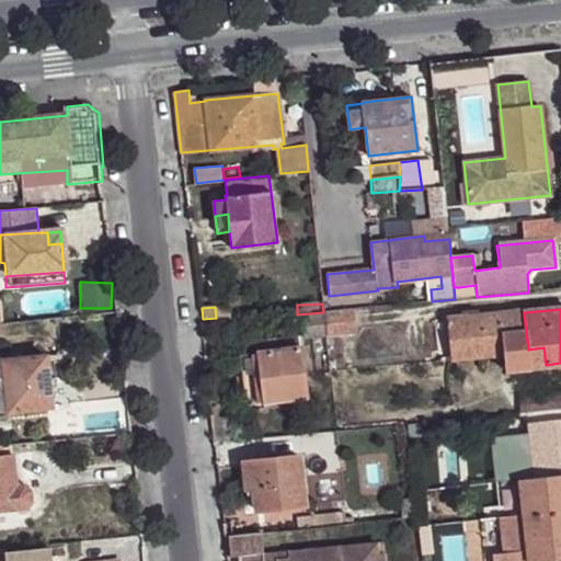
[(353,310),(323,312),(327,335),(327,336),(355,333),(353,310)]
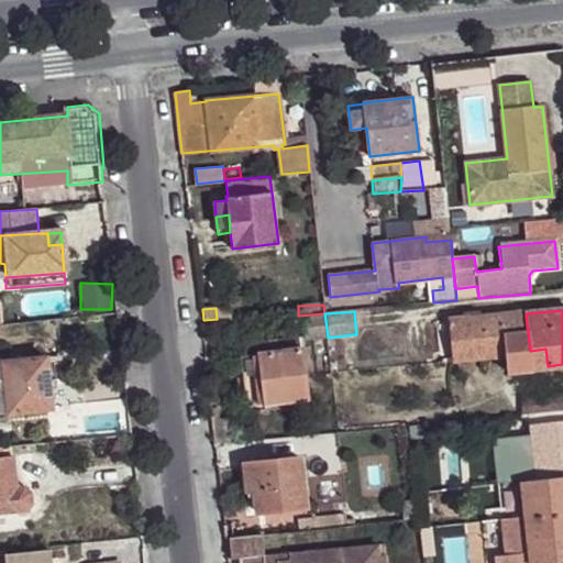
[(305,317),(307,339),(315,338),(328,337),(324,313),(305,317)]
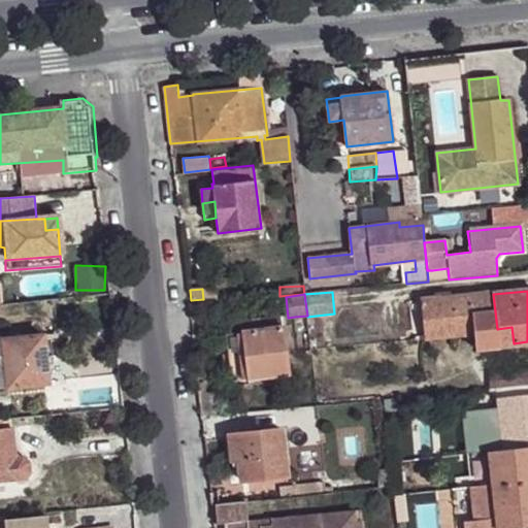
[(422,300),(427,338),(474,333),(475,341),(498,338),(497,329),(493,294),(422,300)]
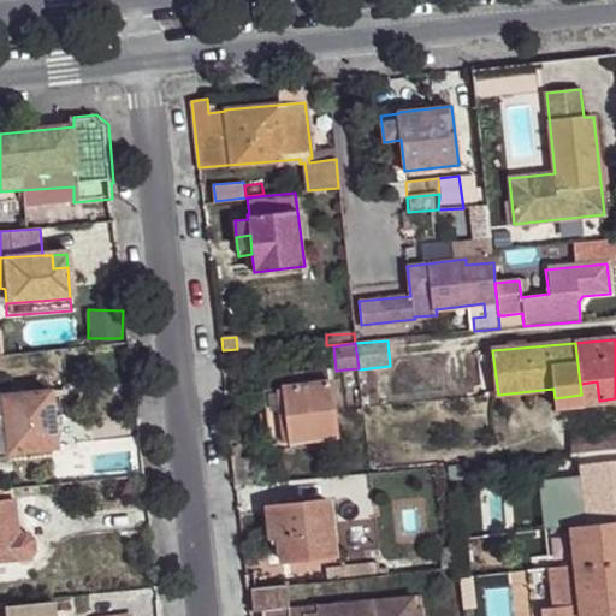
[(359,368),(344,369),(349,410),(363,408),(359,369),(359,368)]
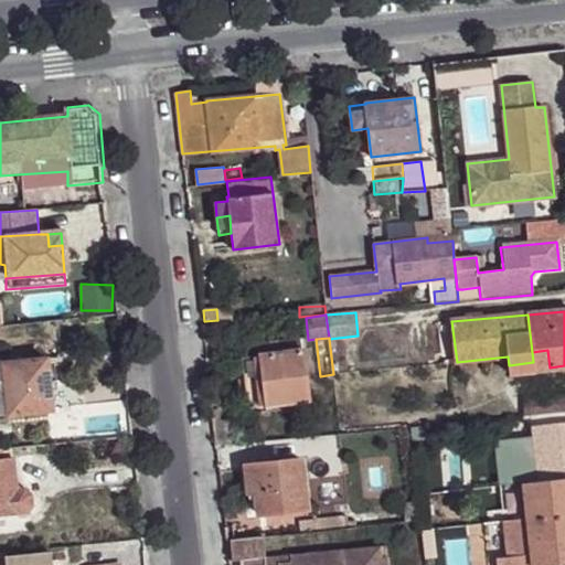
[(257,343),(258,355),(241,358),(247,407),(309,398),(304,350),(301,350),(300,339),(257,343)]
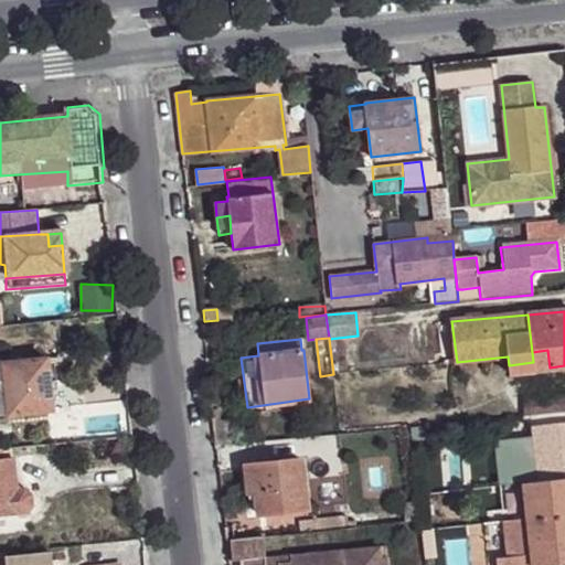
[(533,362),(509,365),(510,372),(550,368),(547,350),(532,352),(533,362)]
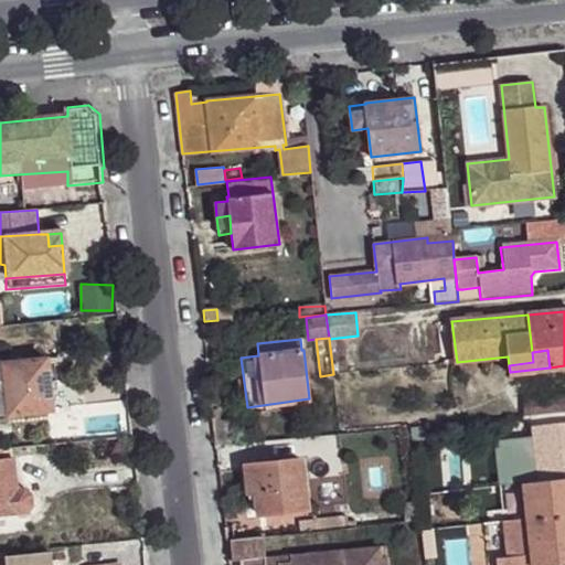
[(55,358),(48,359),(51,391),(59,391),(55,358)]
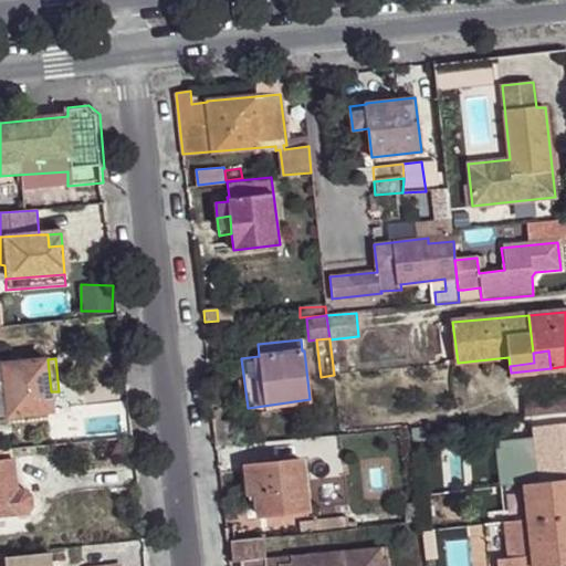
[(3,364),(9,416),(53,410),(51,391),(48,359),(3,364)]
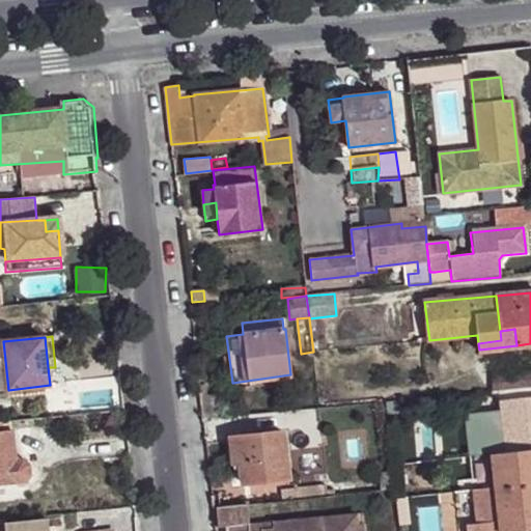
[(3,341),(0,340),(0,390),(8,390),(3,341)]
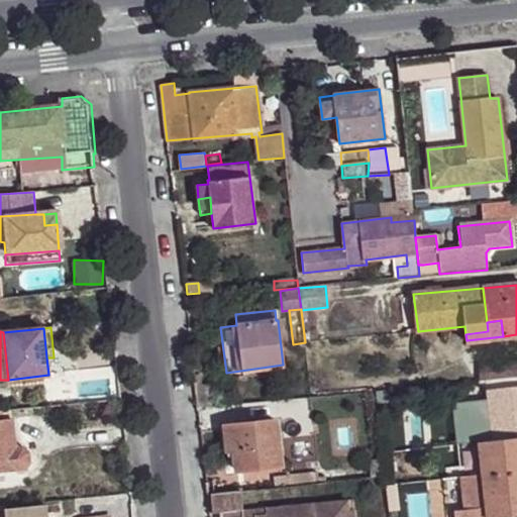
[(516,362),(482,366),(483,382),(516,378),(516,362)]
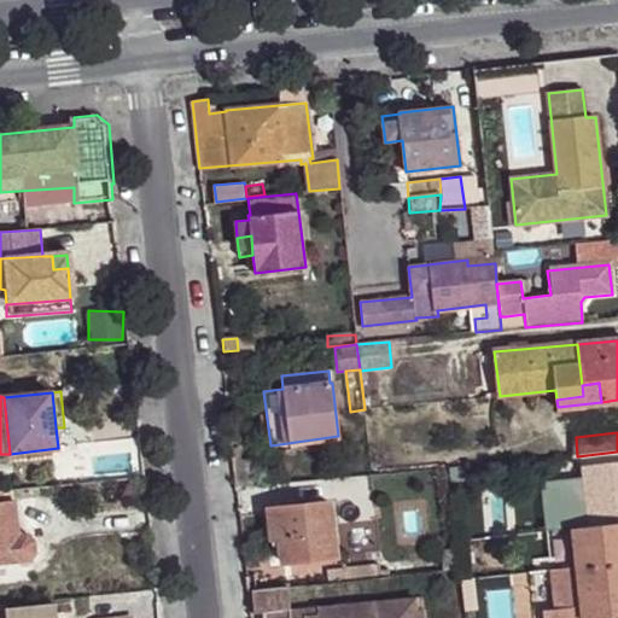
[(617,462),(583,467),(587,508),(617,505),(617,462)]
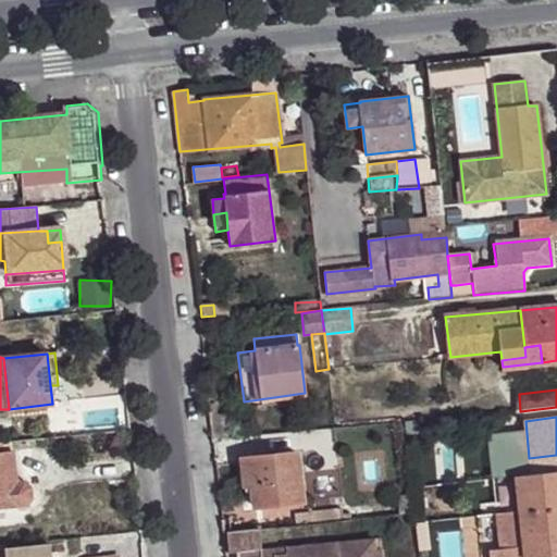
[(0,442),(0,507),(19,505),(26,505),(32,497),(29,485),(24,481),(15,481),(12,453),(1,454),(0,443),(0,442)]
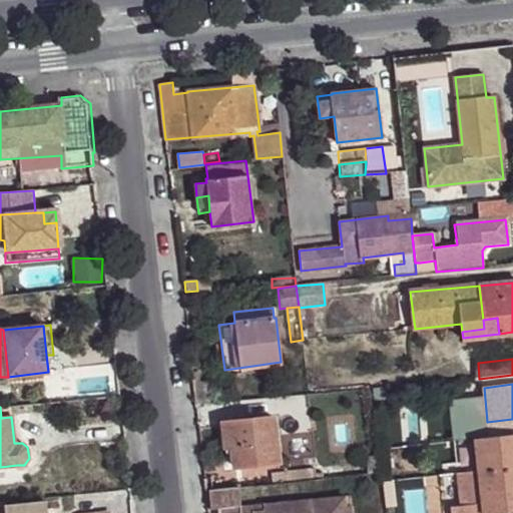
[(410,408),(395,410),(396,421),(412,419),(410,408)]
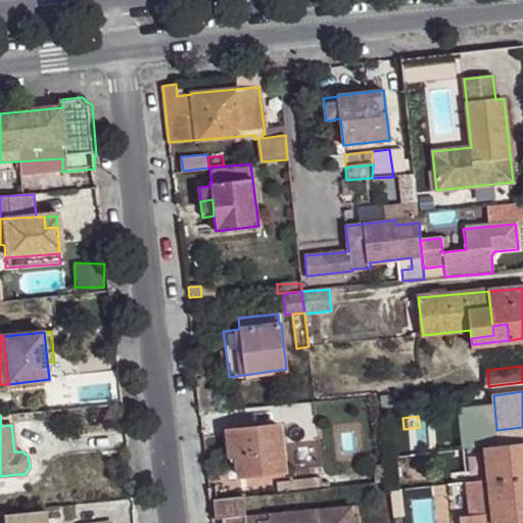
[(30,423),(11,425),(14,452),(22,452),(34,449),(30,423)]
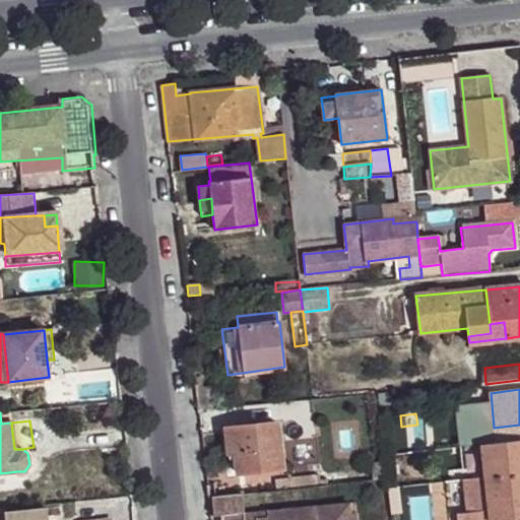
[(225,429),(229,451),(235,450),(238,473),(282,468),(277,424),(225,429)]
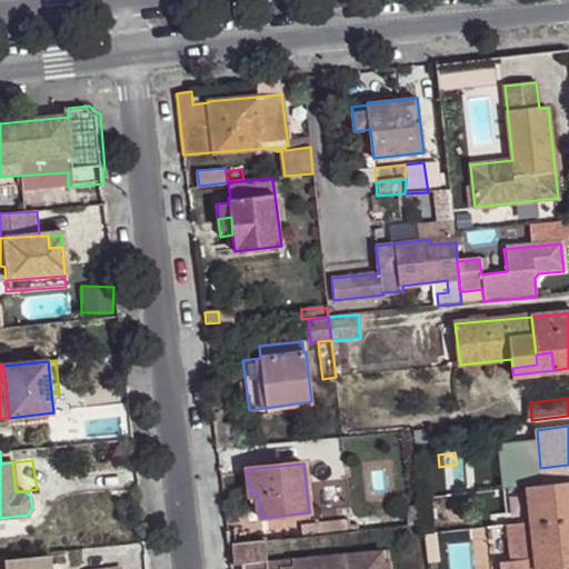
[(568,481),(528,487),(532,522),(509,525),(513,561),(501,562),(501,568),(560,568),(568,568),(568,481)]
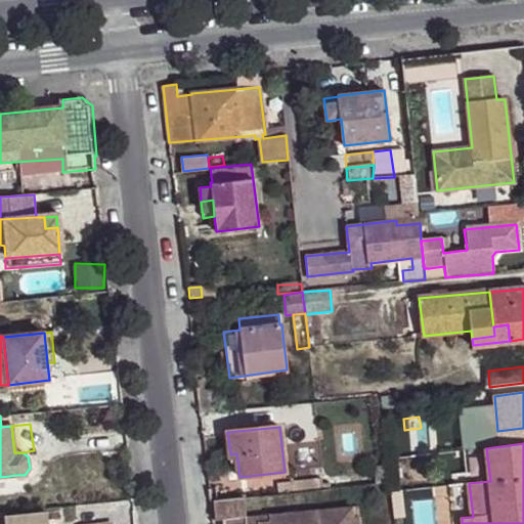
[(319,480),(277,484),(278,493),(320,489),(319,480)]
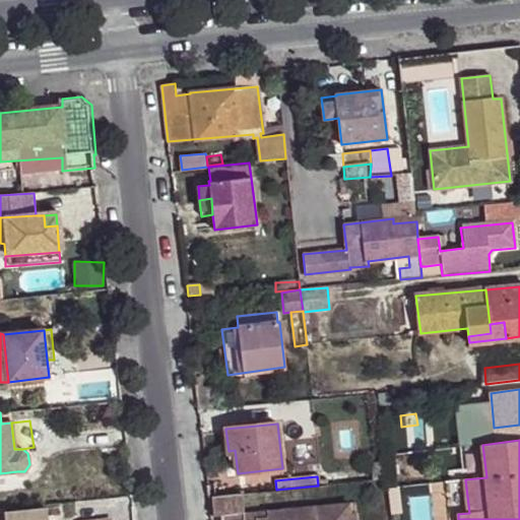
[(465,479),(454,480),(458,514),(469,513),(465,479)]
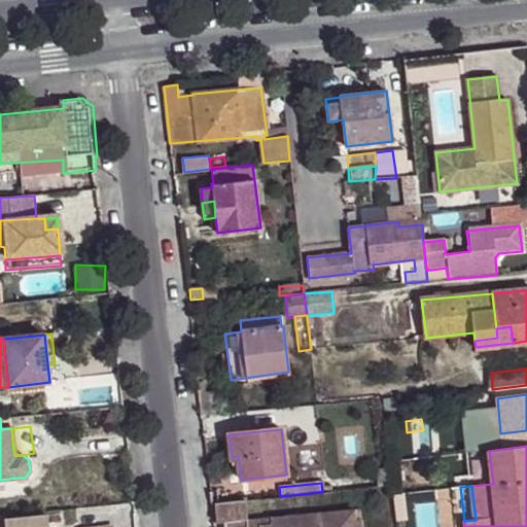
[(245,501),(215,504),(217,523),(224,523),(247,520),(245,501)]
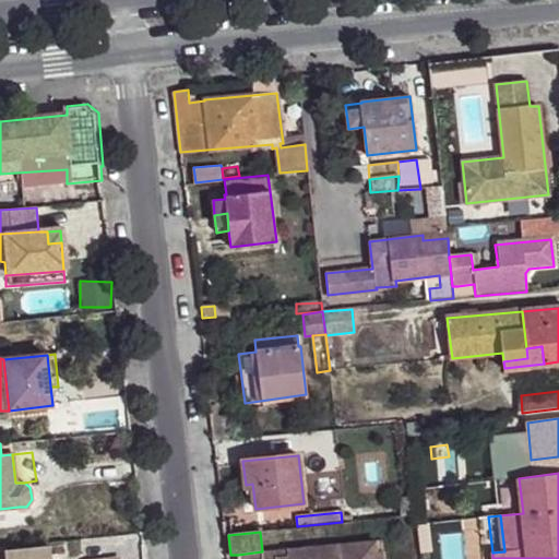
[(263,558),(260,558),(377,558),(376,539),(337,544),(339,550),(325,551),(324,545),(287,549),(288,556),(263,558)]
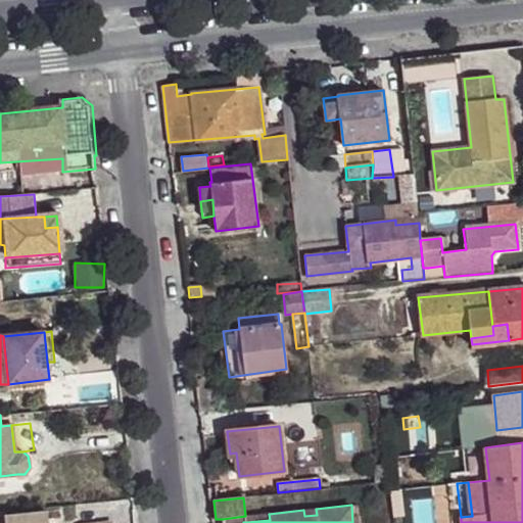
[(8,522),(0,522),(48,522),(48,520),(47,512),(8,516),(8,522)]
